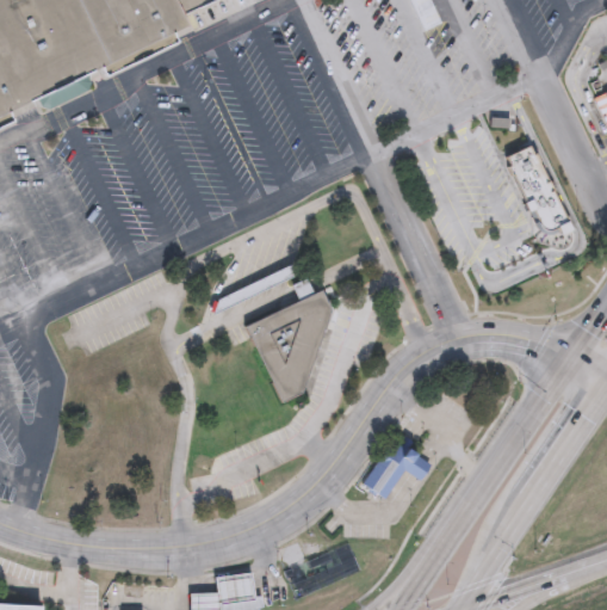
[(50,108),(43,105),(38,97),(10,110),(14,118),(0,124),(0,0),(178,0),(185,14),(190,23),(175,30),(180,41),(107,75),(103,66),(87,73),(92,81),(90,88),(50,108)]
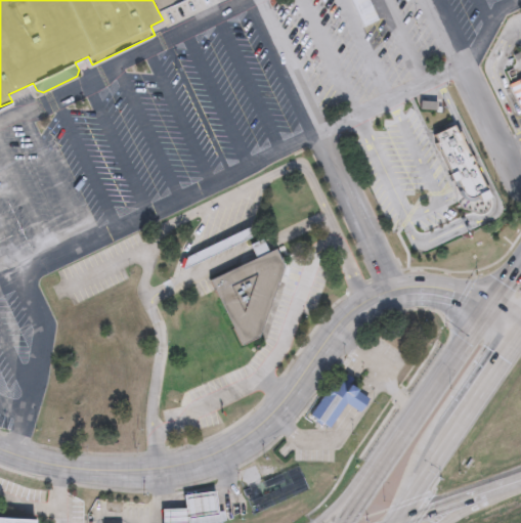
[(183,0),(159,12),(153,0),(183,0)]
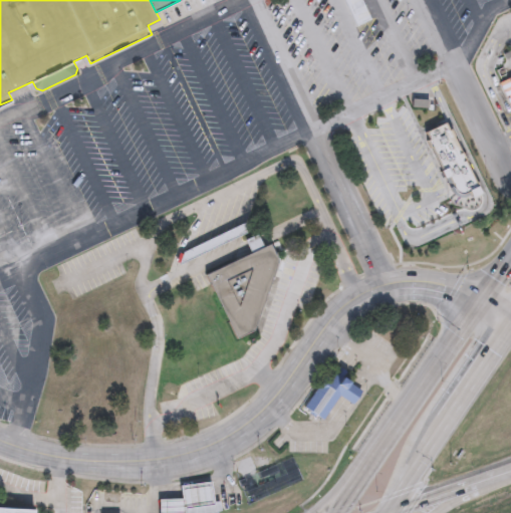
[(510,76),(501,81),(510,102),(510,76)]
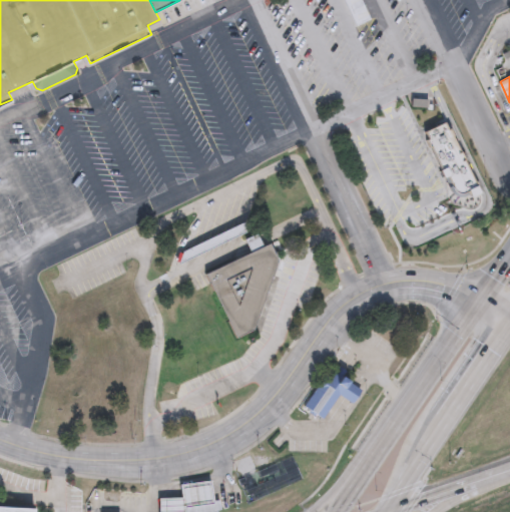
[(427,130),(446,122),(478,183),(477,184),(481,191),(473,196),(469,190),(465,192),(462,193),(459,192),(456,190),(450,176),(446,177),(442,169),(443,169),(433,146),(427,130)]
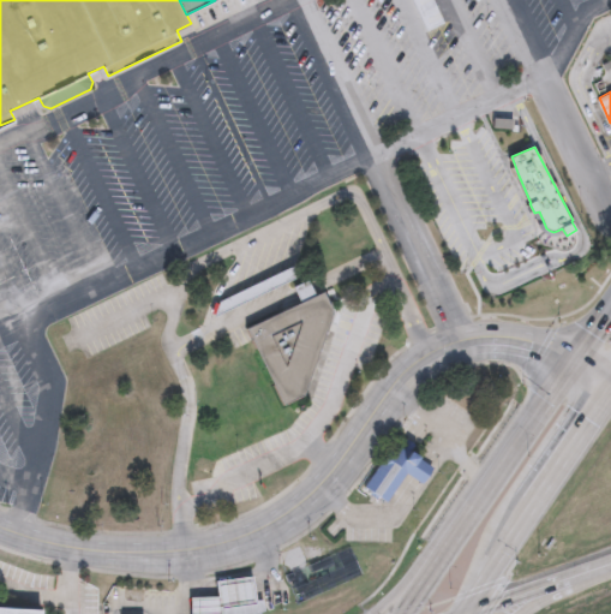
[(222,304),(226,311),(252,300),(249,292),(222,304)]
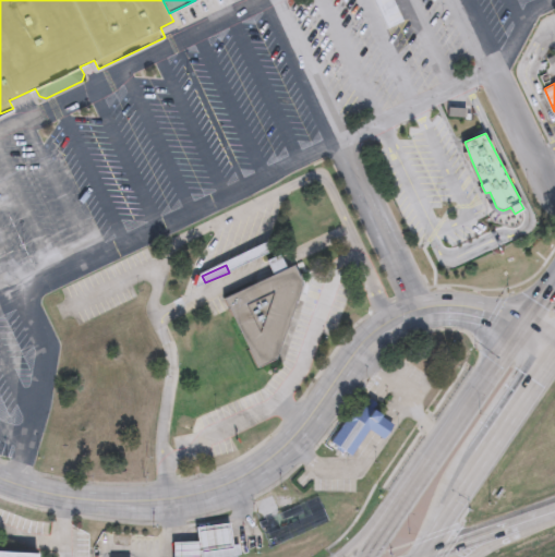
[(257,371),(222,300),(293,266),(302,285),(276,362),(257,371)]
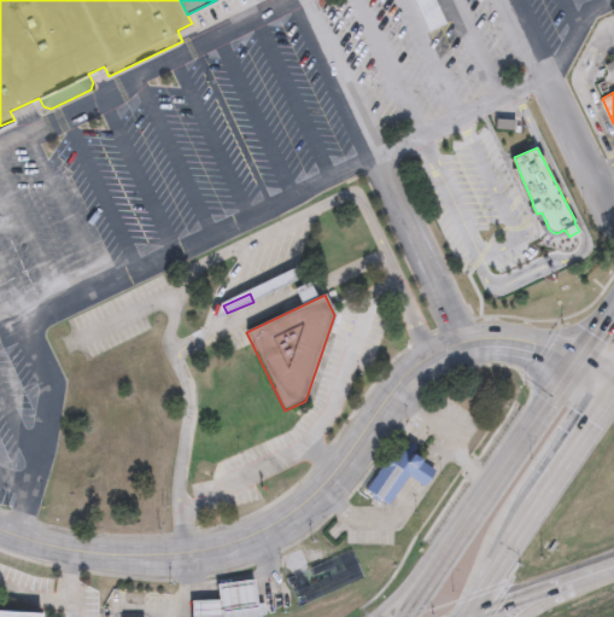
[(408,438),(398,453),(392,448),(366,488),(373,493),(372,495),(379,500),(381,498),(390,504),(409,473),(425,484),(434,470),(420,459),(413,453),(417,446),(408,438)]
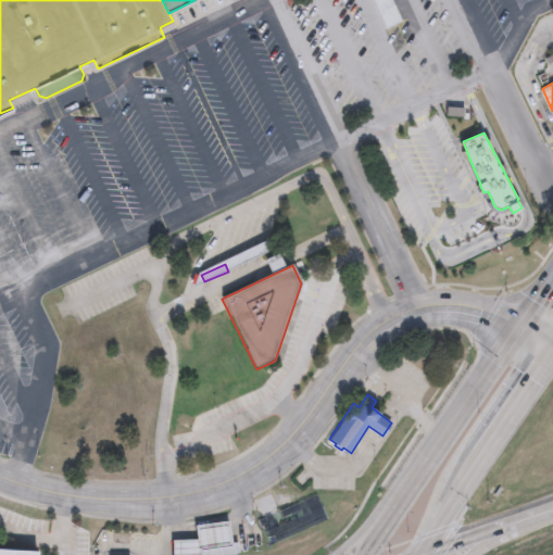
[(174,554),(239,554),(240,544),(231,544),(230,525),(198,526),(198,542),(174,542),(174,554)]
